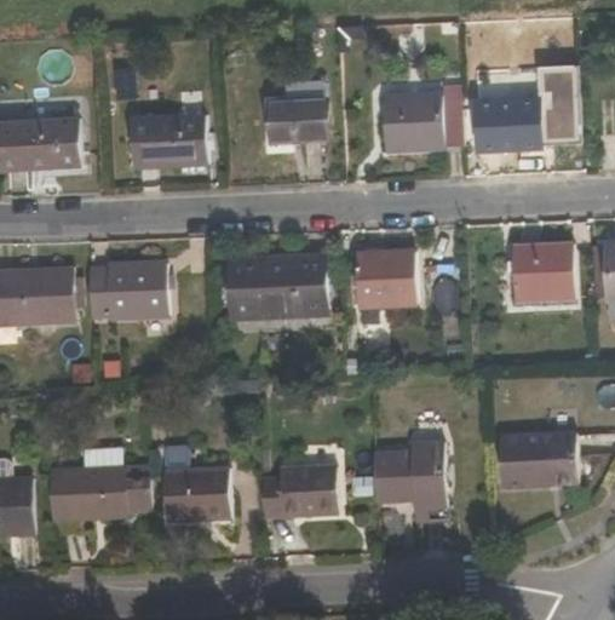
[(459,113),(441,114),(440,98),(378,101),(380,155),(461,153),(459,113)]
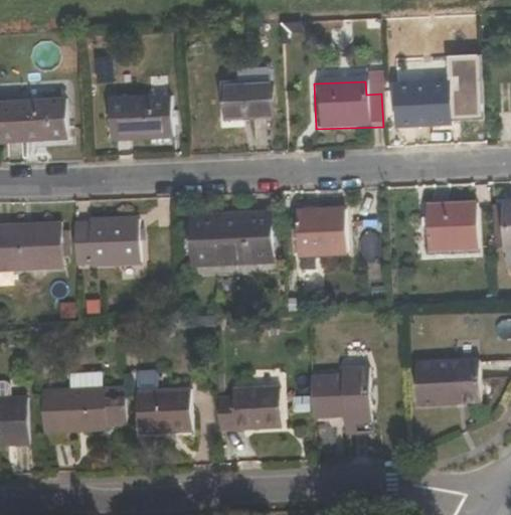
[(448,84),(394,87),(396,127),(449,124),(448,84)]
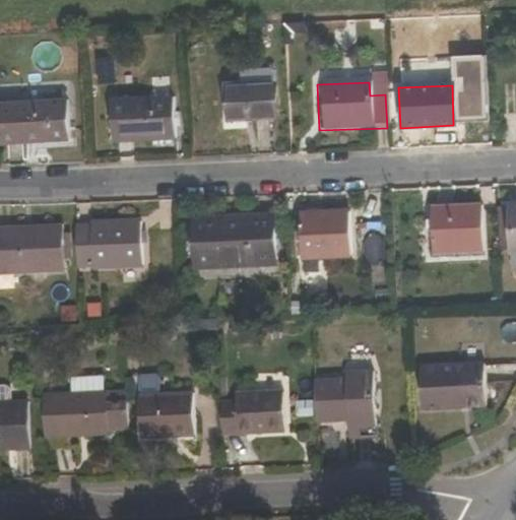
[(272,86),(227,87),(227,118),(273,117),(272,86)]
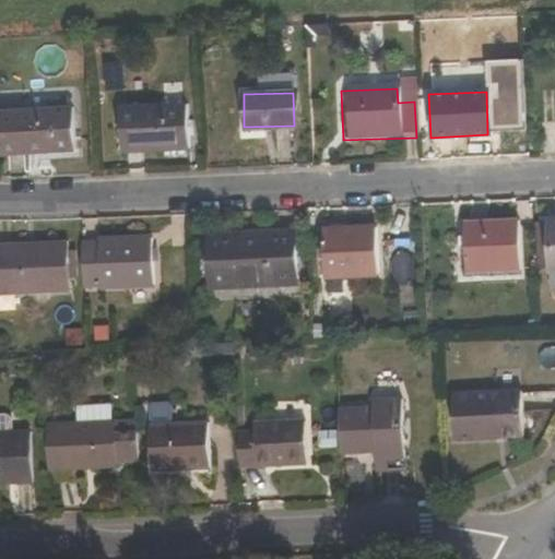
[(118,153),(186,149),(184,105),(117,108),(118,153)]
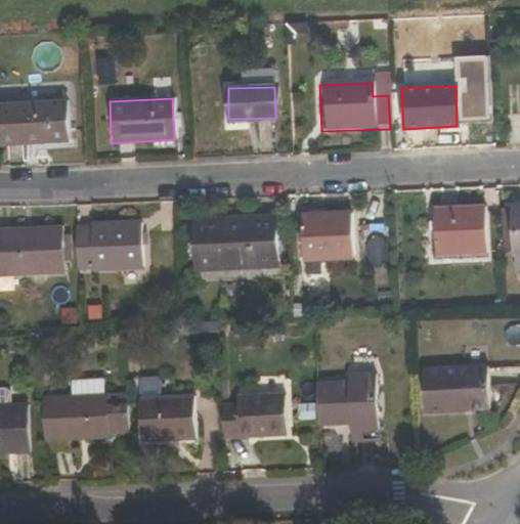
[(0,146),(68,143),(67,104),(0,106),(0,146)]
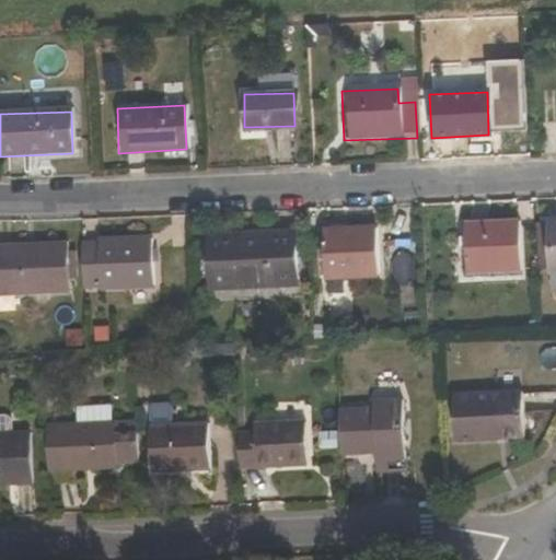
[(555,219),(546,220),(549,268),(555,268),(555,219)]
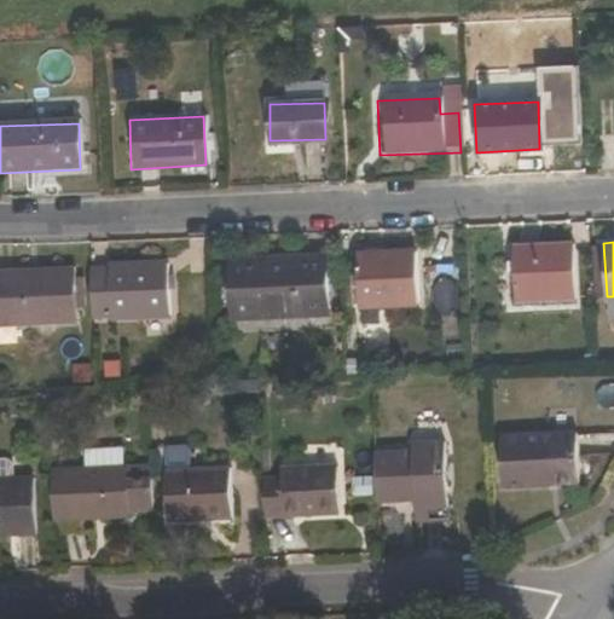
[(569,244),(510,248),(513,301),(572,298),(569,244)]
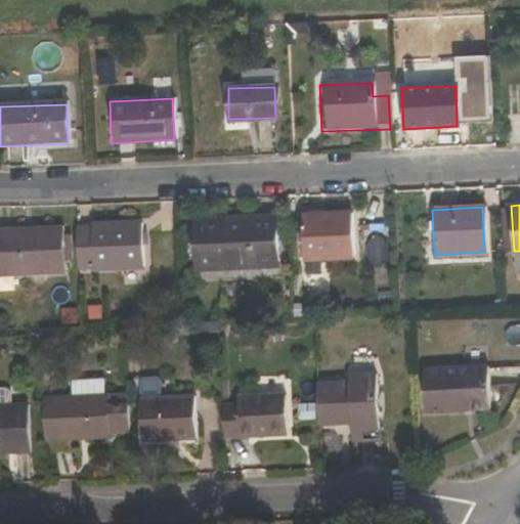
[(511,237),(509,209),(486,210),(487,238),(511,237)]
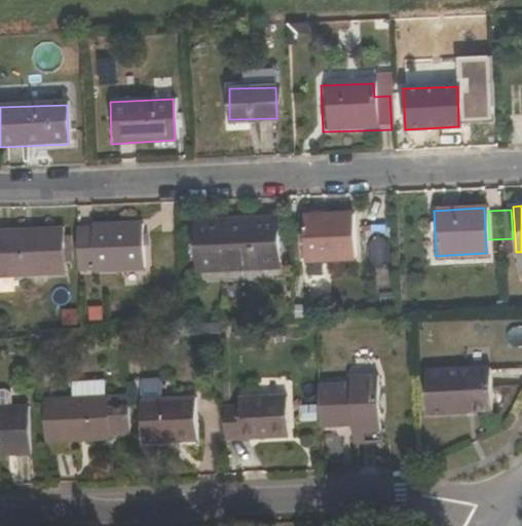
[(323,259),(352,258),(350,214),(300,217),(302,260),(305,260),(306,276),(324,275),(323,259)]
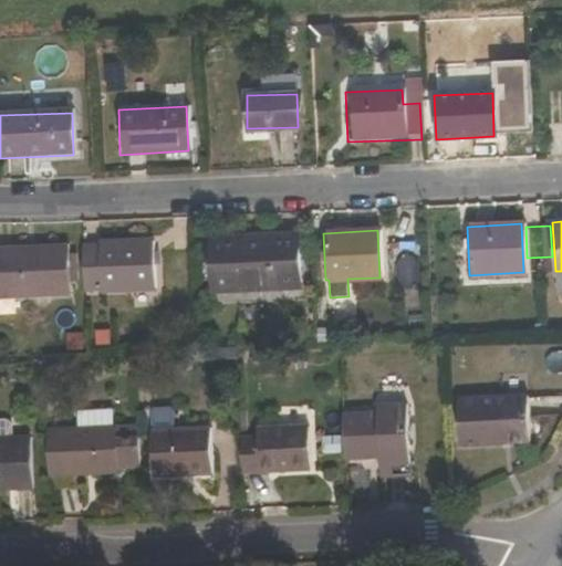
[(208,238),(210,291),(298,286),(295,234),(208,238)]
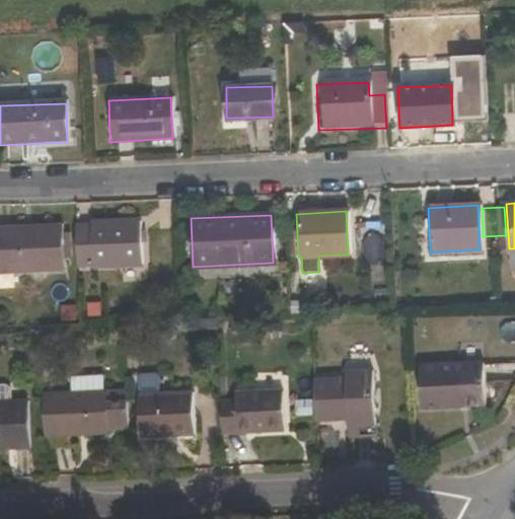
[(139,265),(137,220),(72,223),(74,268),(139,265)]
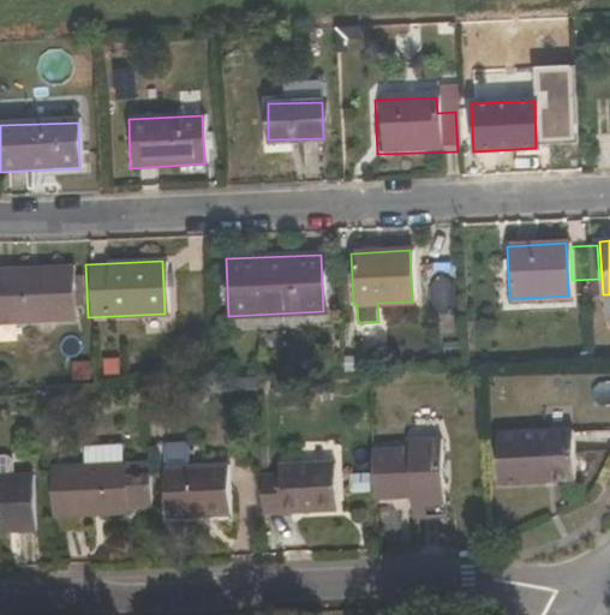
[(0,321),(75,317),(72,266),(0,268),(0,321)]
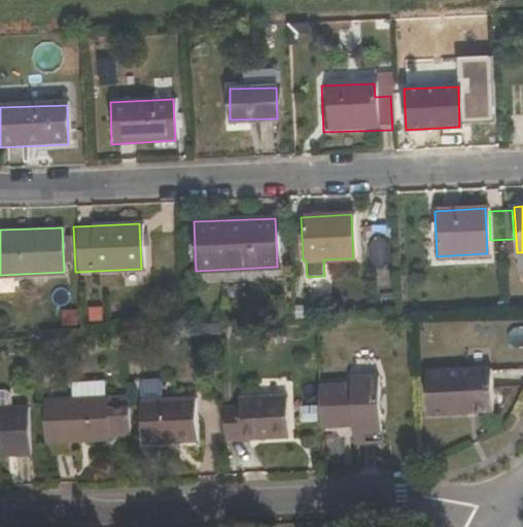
[(427,415),(490,413),(489,367),(425,370),(427,415)]
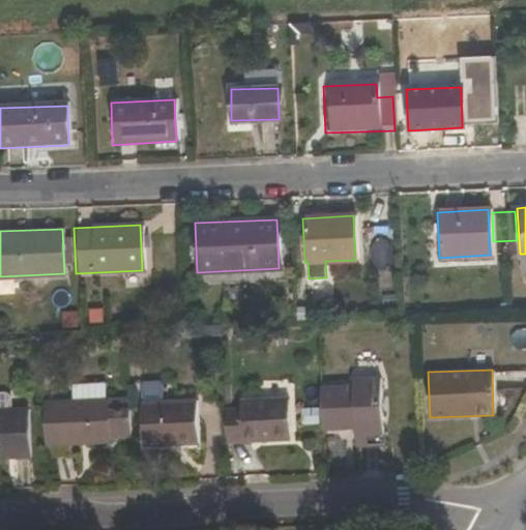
[(382,444),(379,377),(351,378),(351,385),(318,387),(320,430),(353,428),(354,446),(382,444)]
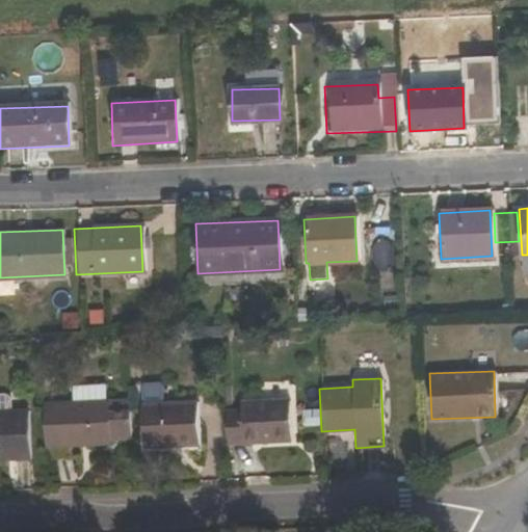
[(68,387),(69,403),(42,404),(44,461),(61,460),(61,448),(108,446),(108,442),(129,441),(128,411),(107,413),(106,401),(102,402),(102,384),(68,387)]
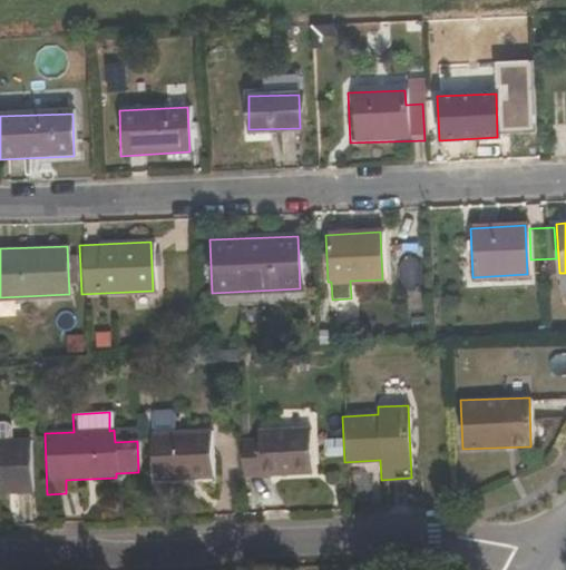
[(310,473),(309,431),(255,433),(255,441),(240,442),(241,477),(310,473)]
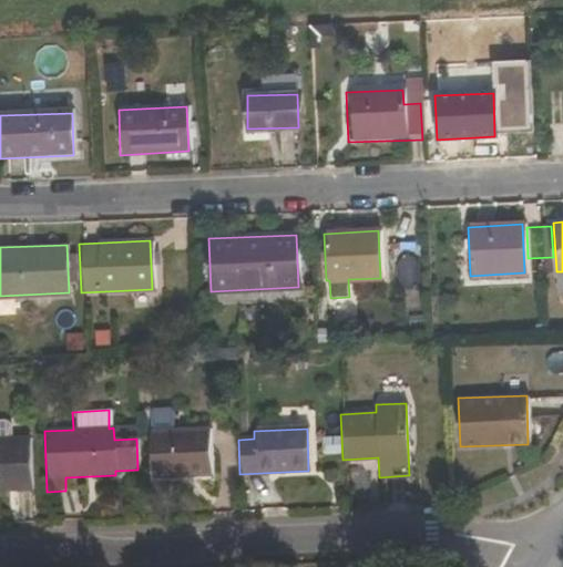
[(210,475),(207,430),(150,432),(151,477),(210,475)]
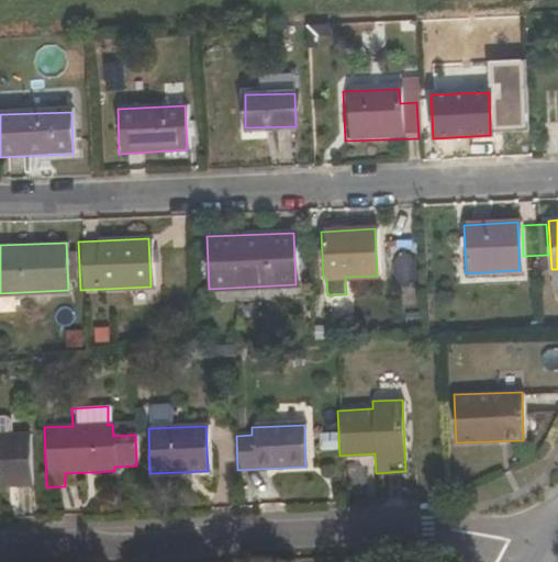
[(0,484),(32,484),(30,434),(0,435),(0,484)]
